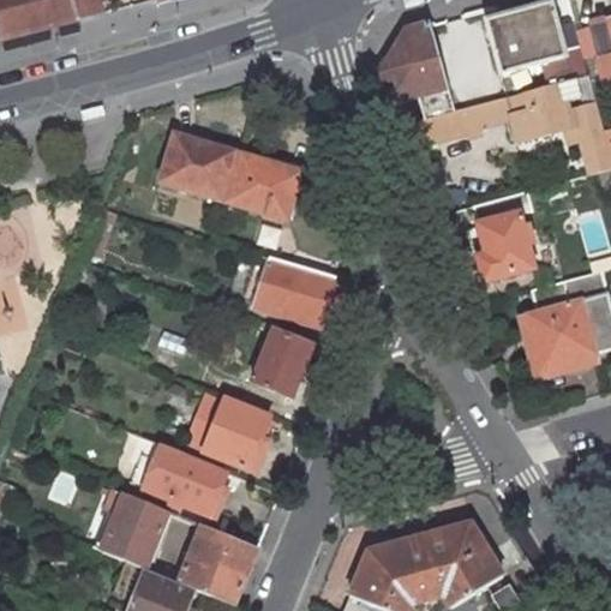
[(0,0),(0,40),(79,19),(73,0),(0,0)]
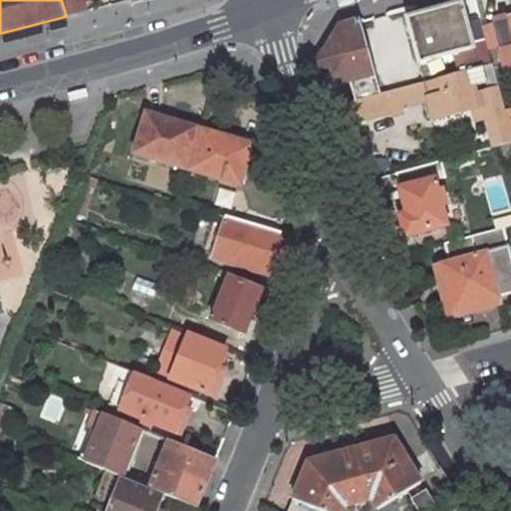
[(82,0),(61,0),(66,16),(86,11),(82,0)]
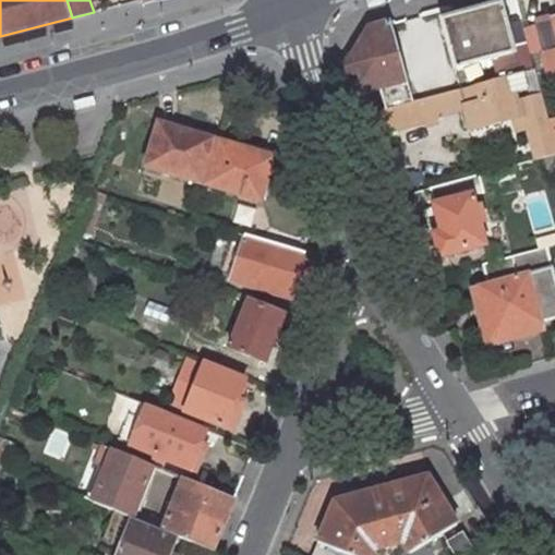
[(441,20),(455,70),(513,53),(518,72),(533,67),(530,53),(527,41),(511,46),(498,2),(441,20)]
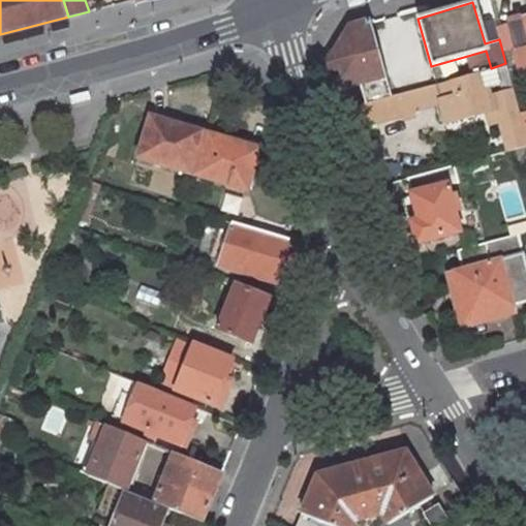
[(525,18),(505,23),(506,25),(513,48),(521,75),(525,73),(525,18)]
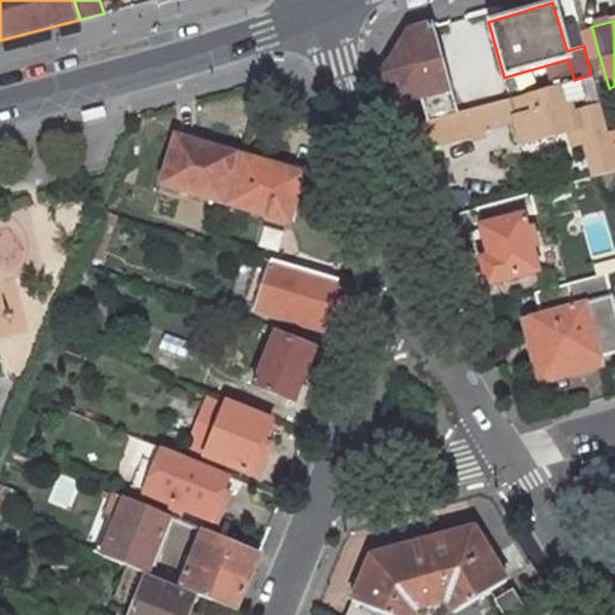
[(381,76),(389,108),(421,98),(450,91),(431,24),(407,32),(381,76)]
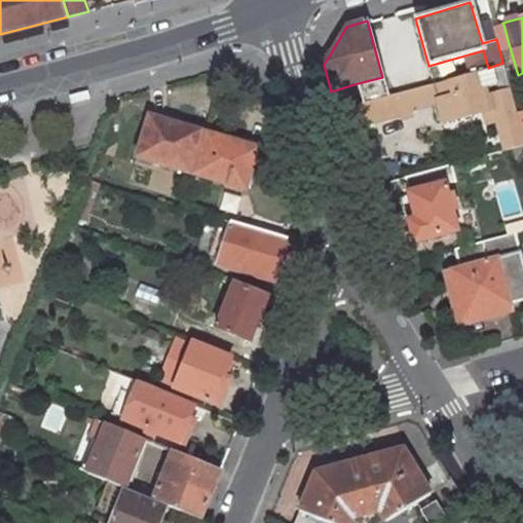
[(496,39),(499,50),(510,47),(503,25),(492,28),(496,39)]
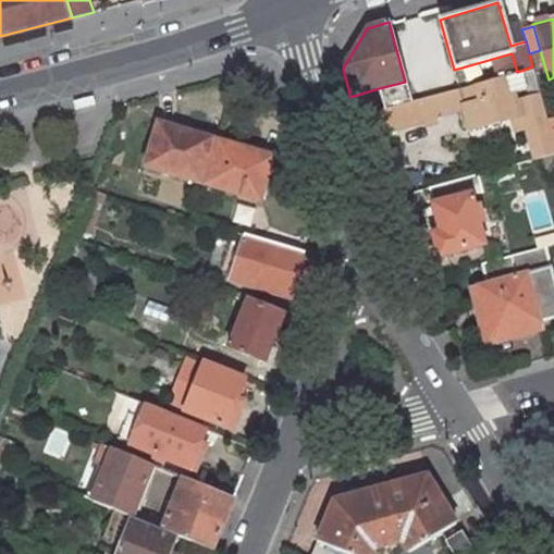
[(471,84),(429,96),(410,101),(384,109),(357,117),(362,136),(422,119),(423,123),(476,108),(480,125),(500,120),(496,108),(511,115),(515,128),(526,125),(536,162),(553,157),(553,140),(550,130),(548,120),(539,90),(532,66),(517,72),(471,84)]
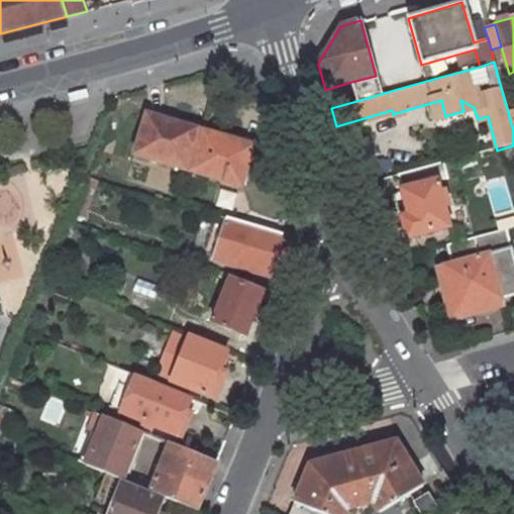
[(376,76),(351,82),(356,101),(381,94),(376,76)]
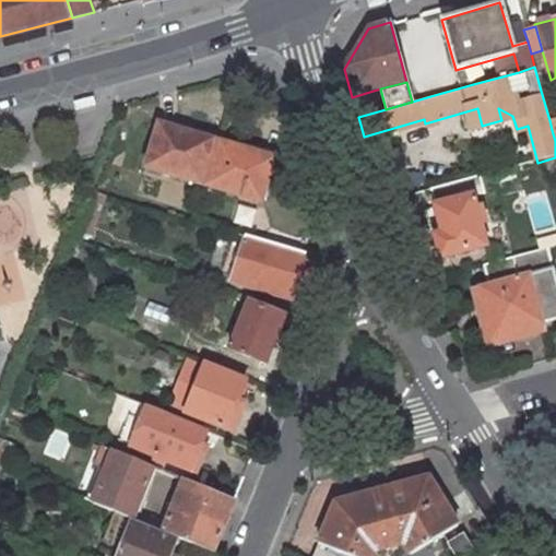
[(498,108),(501,120),(512,116),(498,108)]
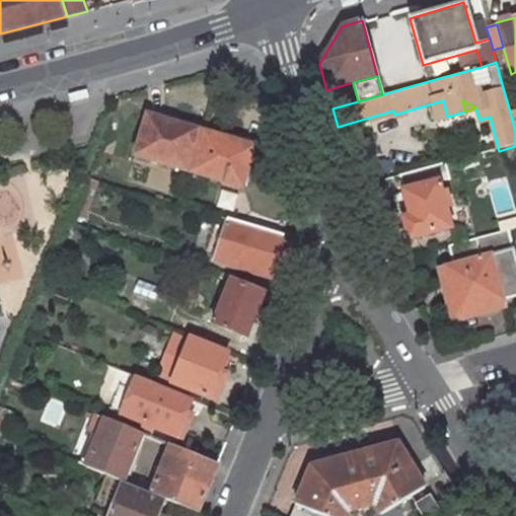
[(166,123),(150,117),(137,155),(187,171),(200,132),(167,121),(166,123)]
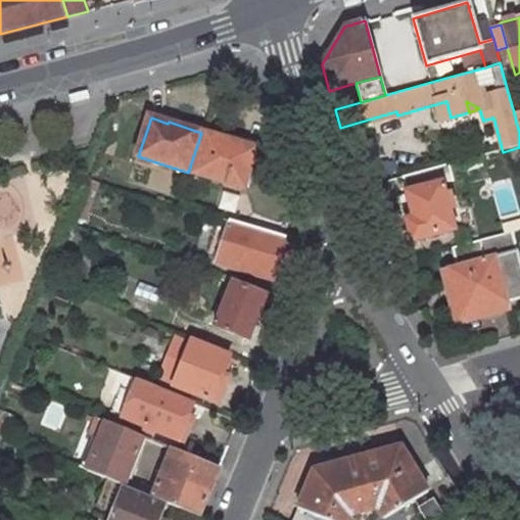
[(241,144),(206,134),(193,174),(244,191),(257,151),(240,147),(241,144)]
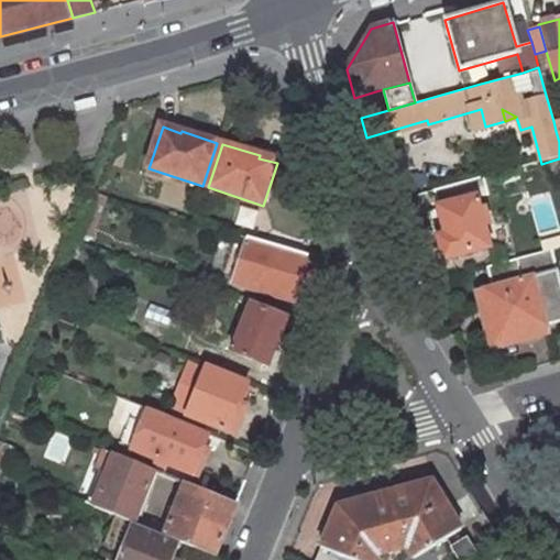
[(459,254),(486,246),(468,183),(425,195),(437,239),(427,241),(431,260),(459,254)]
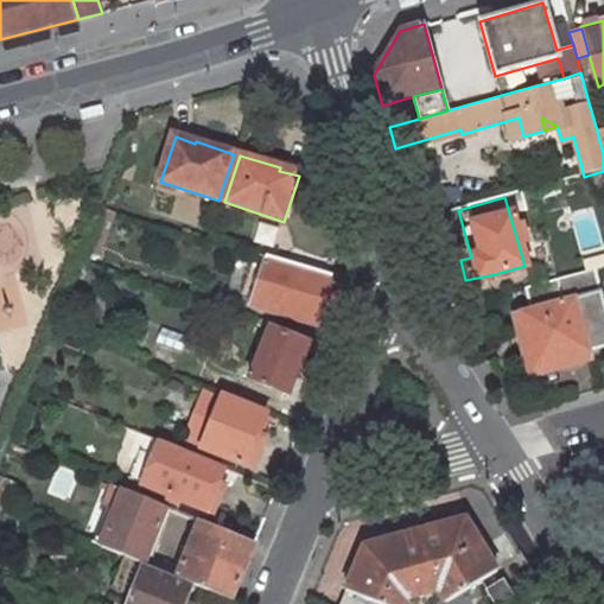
[(95,256),(100,242),(89,239),(84,253),(95,256)]
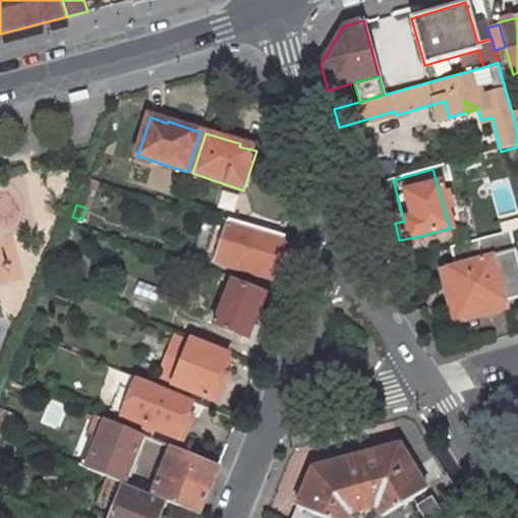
[(207,259),(217,261),(230,220),(220,218),(207,259)]
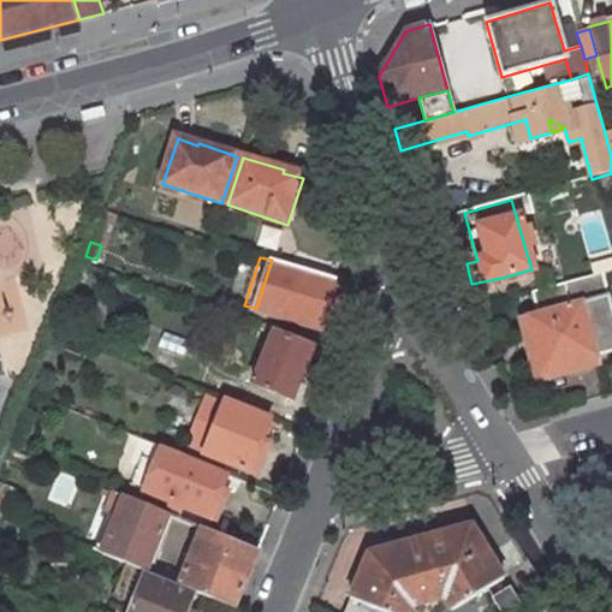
[(272,260),(256,308),(320,327),(337,279),(272,260)]
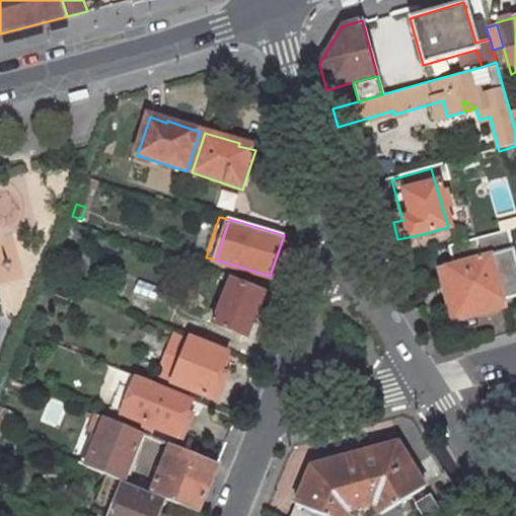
[(460,311),(515,296),(515,253),(509,230),(450,246),(456,266),(448,269),(460,311)]
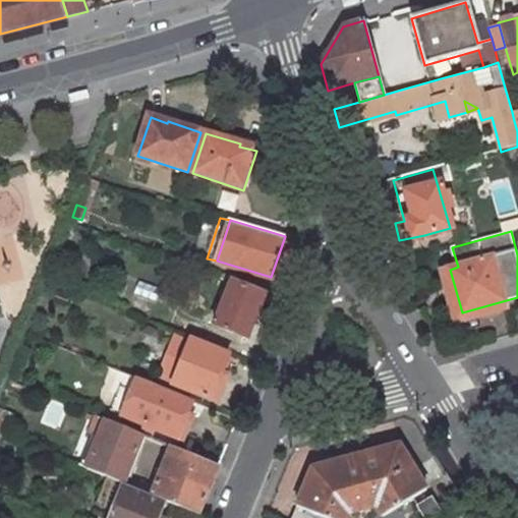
[(230,280),(214,325),(248,337),(266,294),(230,280)]
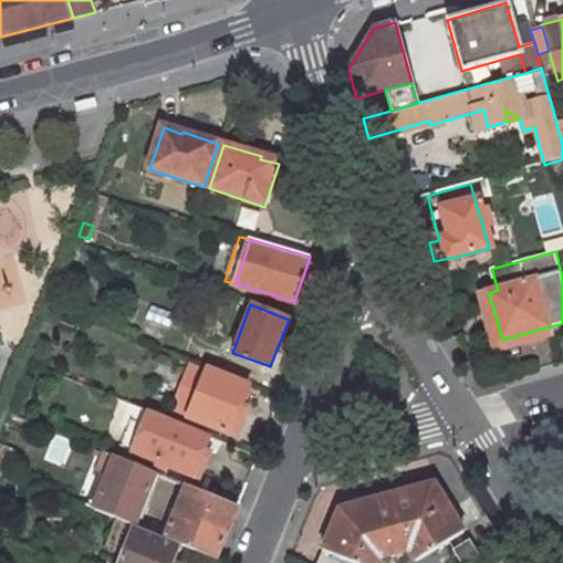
[(191,415),(189,418),(237,437),(257,388),(209,371),(207,375),(191,368),(176,408),(191,415)]
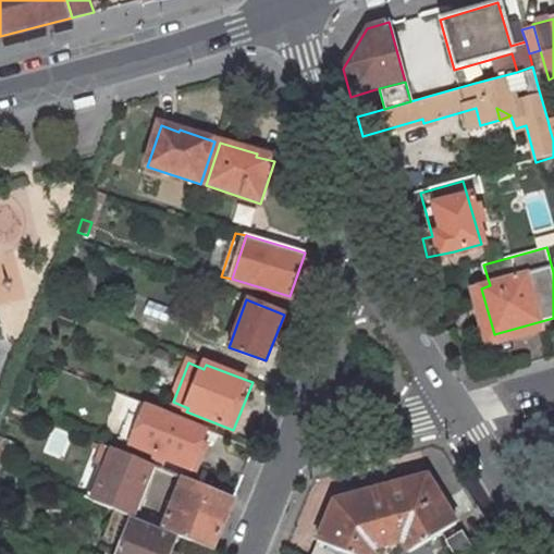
[(135,446),(189,467),(200,441),(206,427),(152,405),(135,446)]
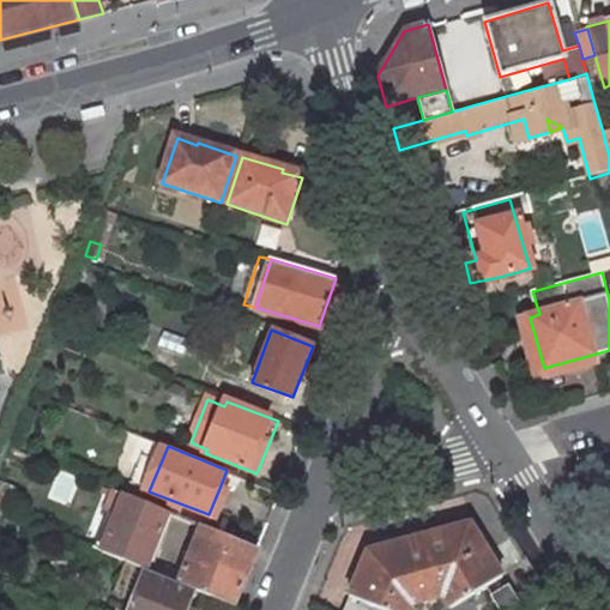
[(218,518),(229,488),(221,485),(209,514),(218,518)]
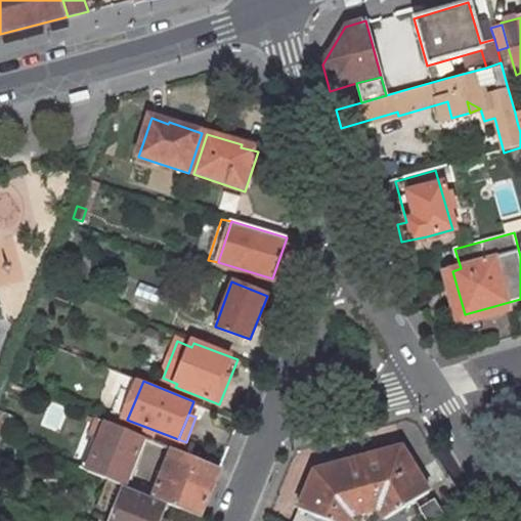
[(131,470),(136,472),(149,438),(105,421),(85,473),(127,489),(137,493),(141,484),(128,478),(131,470)]
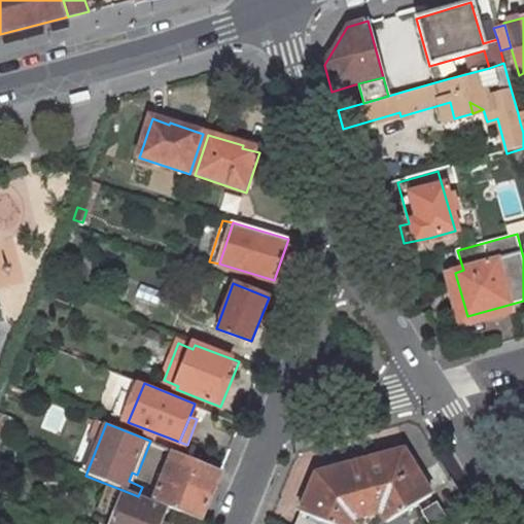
[(175,450),(156,498),(150,495),(149,500),(168,508),(203,522),(223,469),(175,450)]
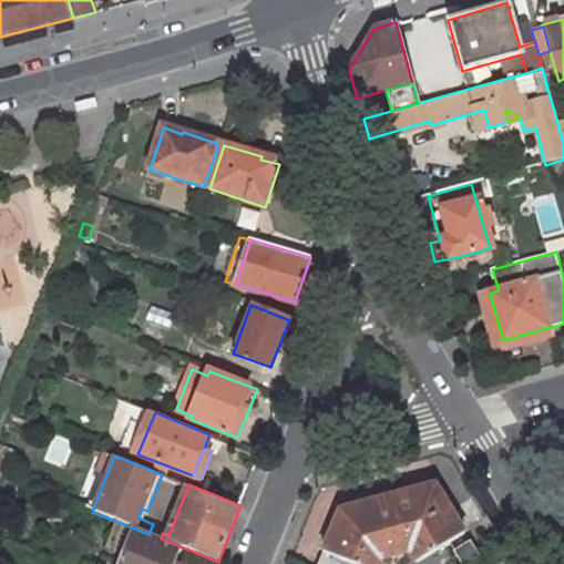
[(80,485),(72,503),(86,509),(94,491),(80,485)]
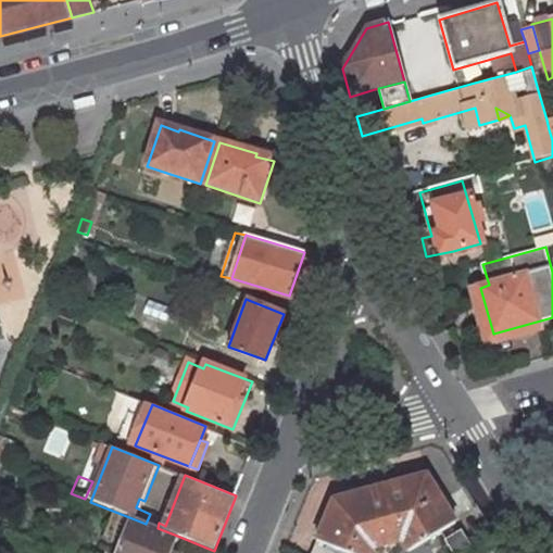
[(426,476),(337,498),(318,540),(349,552),(372,552),(374,548),(403,540),(410,551),(454,522),(426,476)]
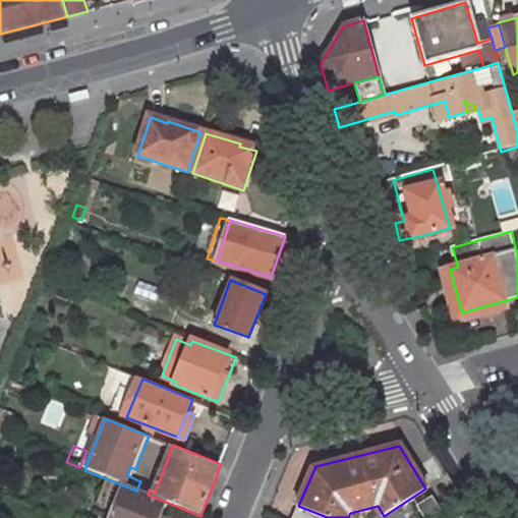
[(126,486),(111,517),(159,517),(166,502),(148,495),(136,491),(126,486)]
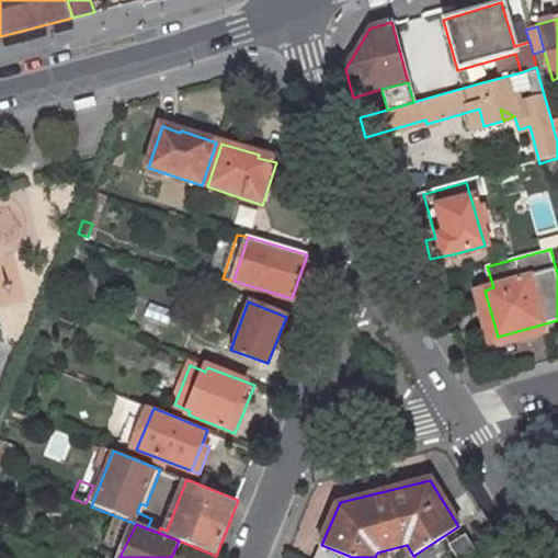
[(474,548),(466,535),(451,544),(458,557),(460,557),(474,548)]
